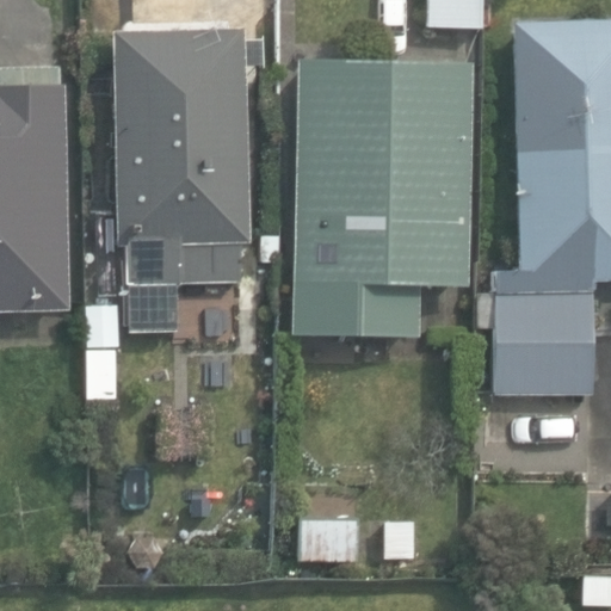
[(473,29),(481,29),(481,24),(480,0),(425,0),(426,24),(426,29),(473,29)]
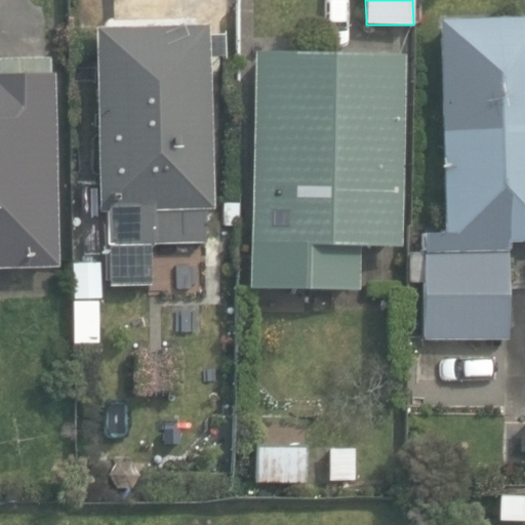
[(524,22),(438,24),(444,231),(420,232),(423,341),(505,339),(501,241),(524,240),(524,22)]
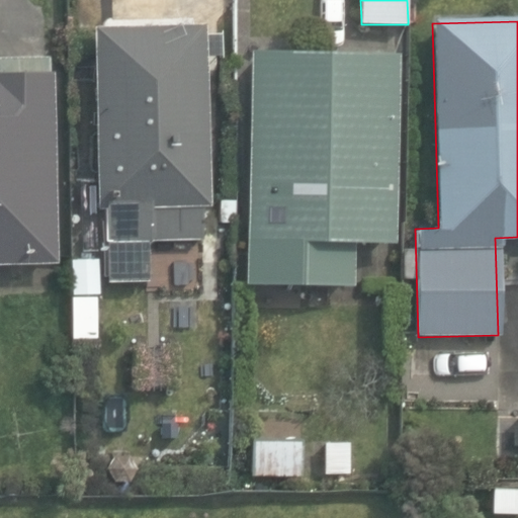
[(213,203),(213,200),(205,25),(95,23),(102,284),(151,283),(150,241),(204,239),(203,203),(213,203)]
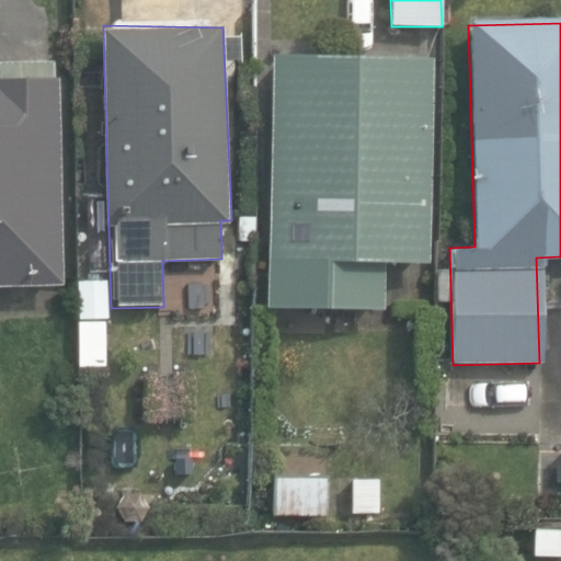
[(432,265),(432,63),(266,63),(265,309),(382,309),(382,265),(432,265)]
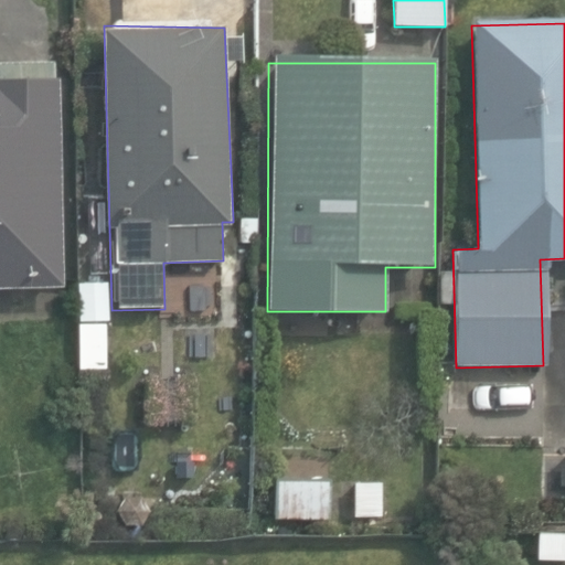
[(51,78),(50,64),(0,64),(0,288),(60,288),(56,78),(51,78)]
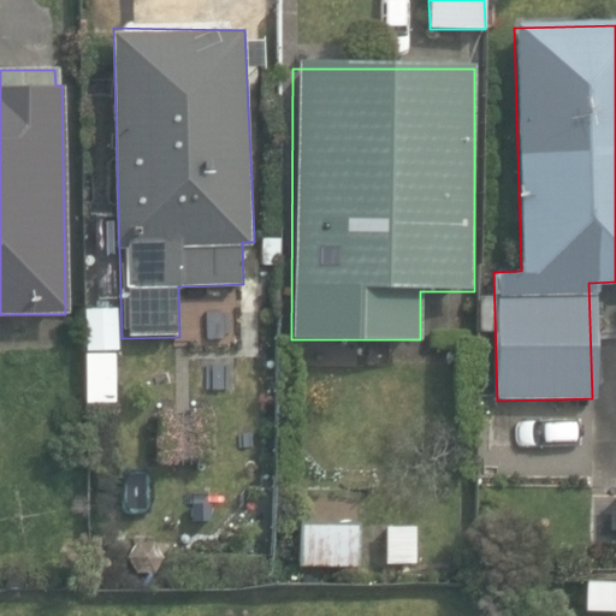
[(87,315),(87,347),(114,347),(114,315),(87,315)]
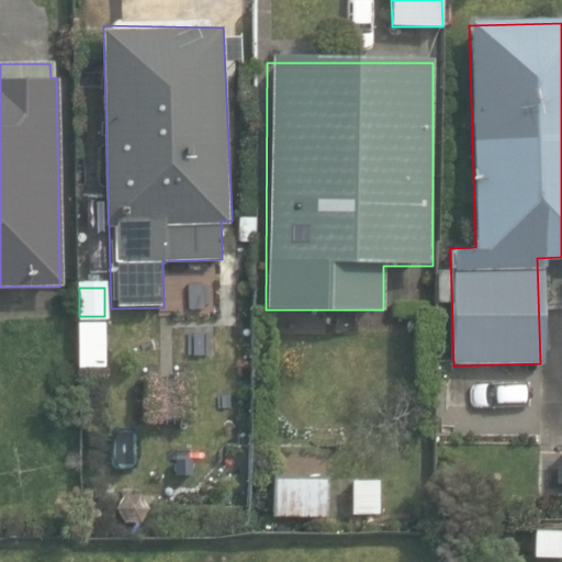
[(276,515),(330,516),(330,476),(276,476),(276,515)]
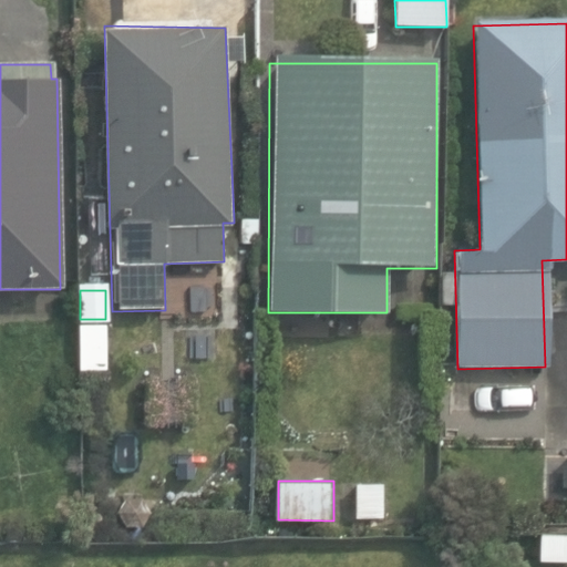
[(380,519),(381,484),(353,483),(353,518),(380,519)]
